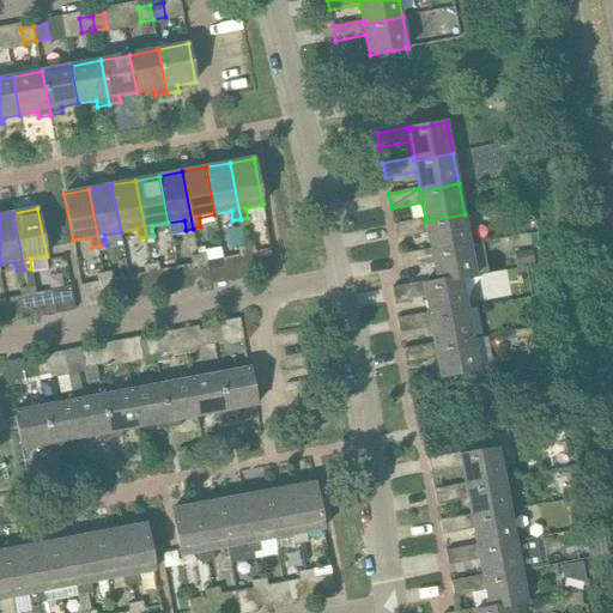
[(431,253),(469,244),(465,214),(425,222),(425,218),(394,224),(396,238),(428,232),(431,249),(431,253)]
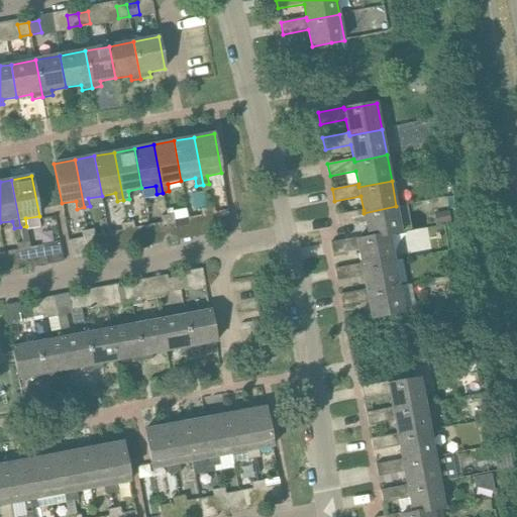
[(389,234),(390,235),(401,233),(396,206),(364,213),(364,210),(337,215),(339,227),(366,222),(369,238),(389,234)]
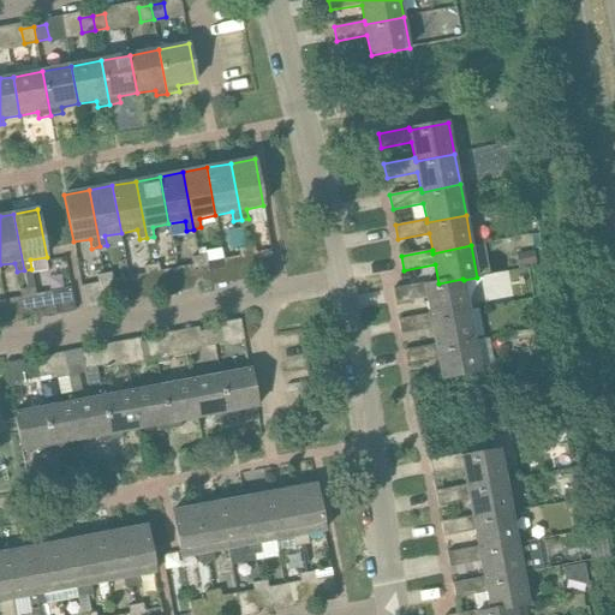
[(251,274),(258,273),(254,246),(246,248),(251,274)]
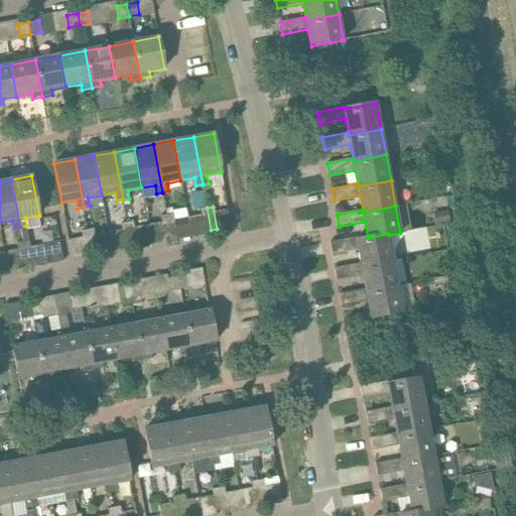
[(205,231),(211,230),(207,208),(201,209),(205,231)]
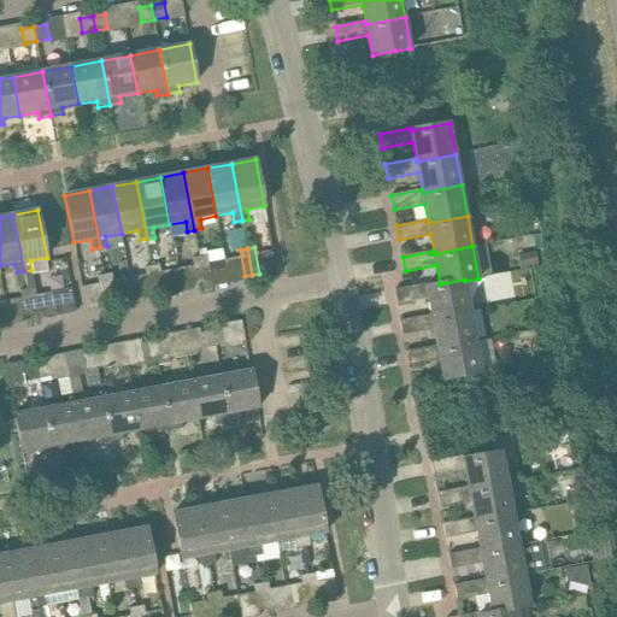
[(205,283),(212,282),(207,256),(200,257),(205,283)]
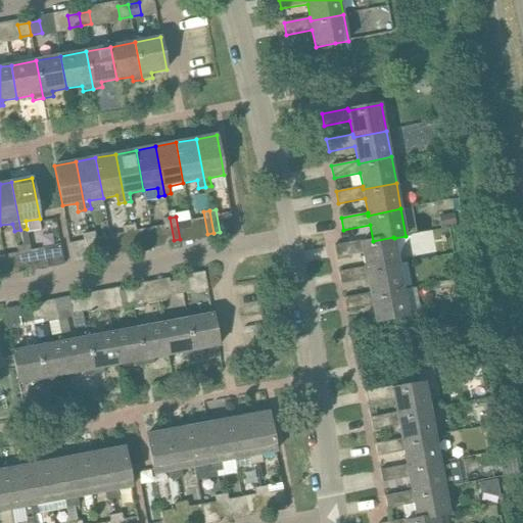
[(167,241),(174,240),(170,218),(162,220),(167,241)]
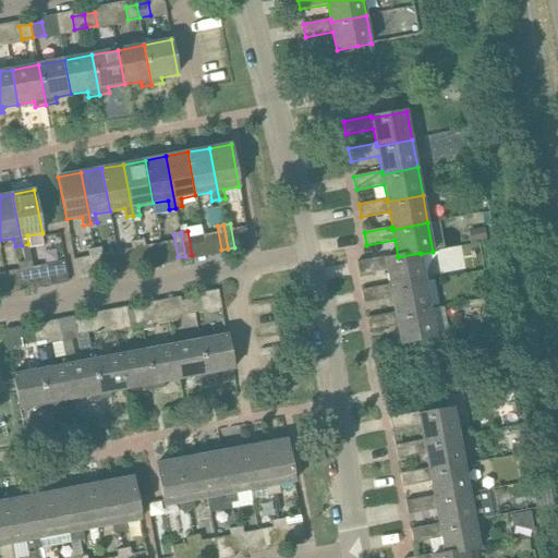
[(142,265),(148,263),(144,240),(137,241),(142,265)]
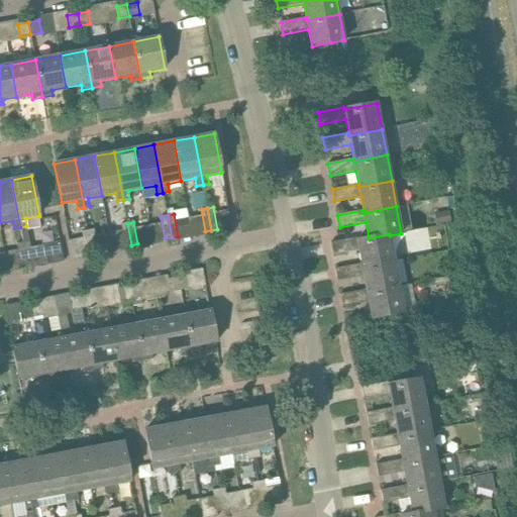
[(125,246),(131,245),(127,223),(121,224),(125,246)]
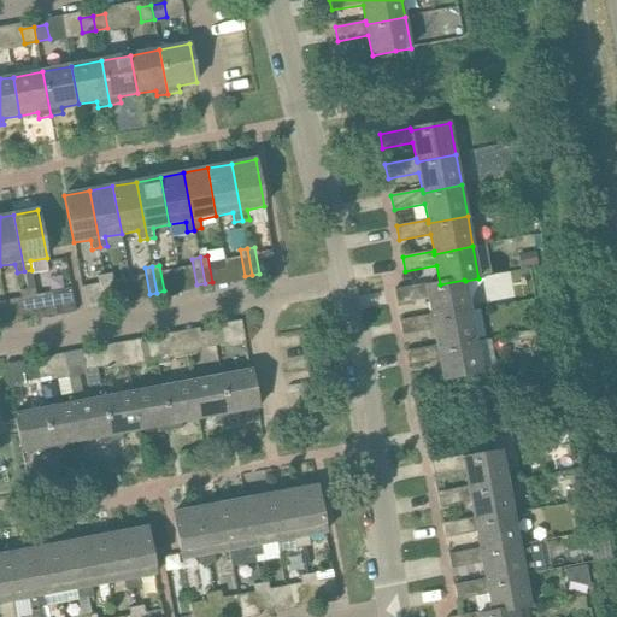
[(110,301),(117,300),(112,274),(105,275),(110,301)]
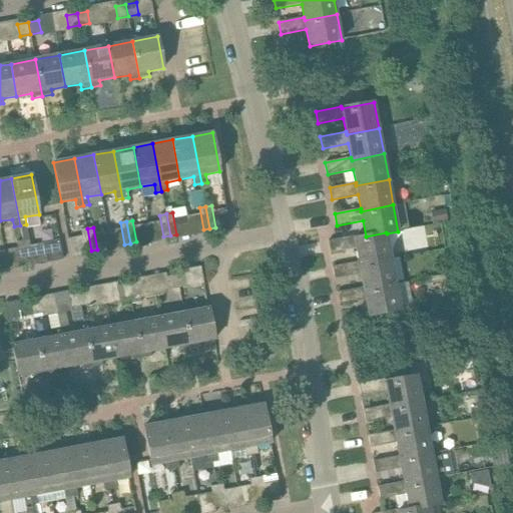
[(85,251),(91,250),(87,228),(81,229),(85,251)]
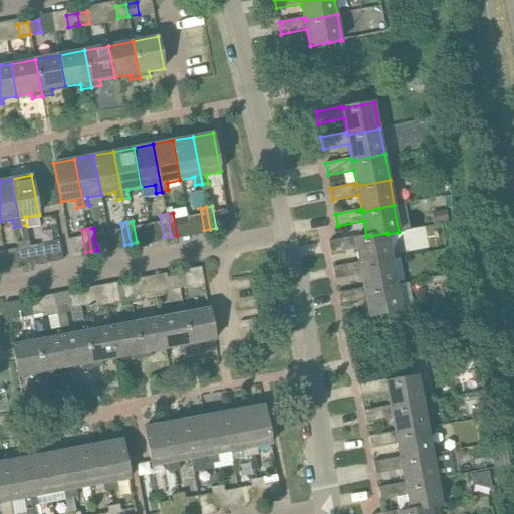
[(392,259),(388,234),(387,233),(366,237),(354,239),(354,237),(328,242),(330,253),(356,249),(358,262),(359,265),(392,259)]
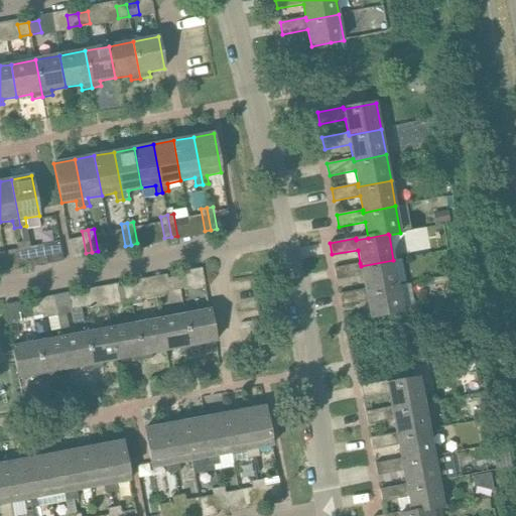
[(32,263),(28,241),(23,242),(27,264),(32,263)]
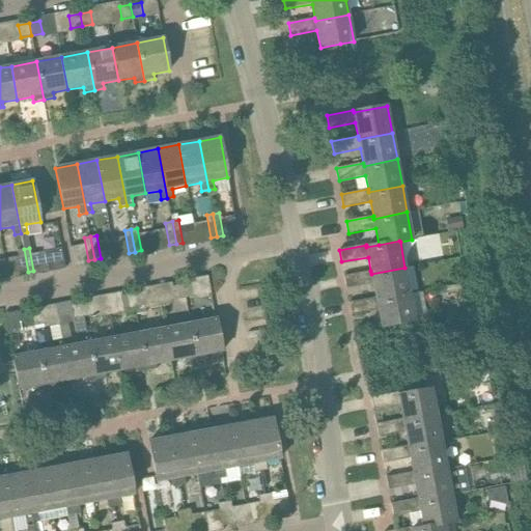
[(22,273),(28,272),(24,249),(18,250),(22,273)]
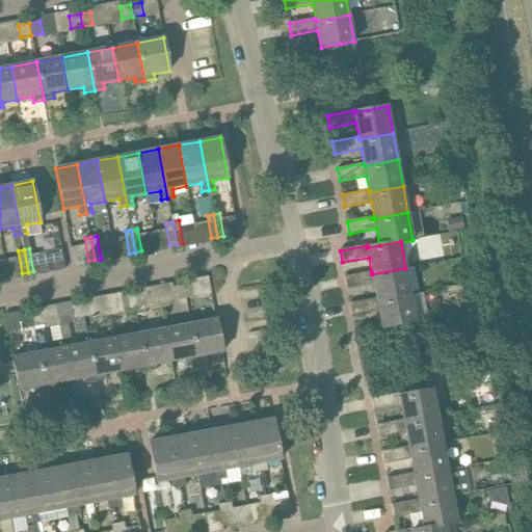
[(377,300),(410,294),(405,268),(372,274),(371,271),(345,276),(347,289),(374,284),(376,298),(377,300)]
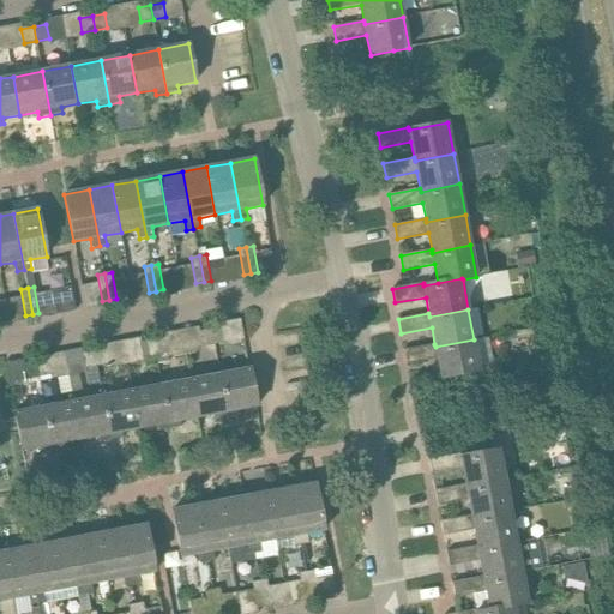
[(211,329),(215,344),(227,342),(224,327),(211,329)]
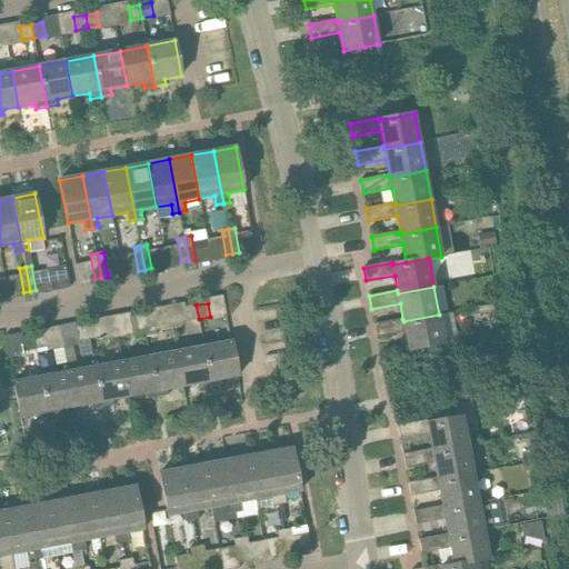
[(187,321),(199,319),(196,305),(185,308),(187,321)]
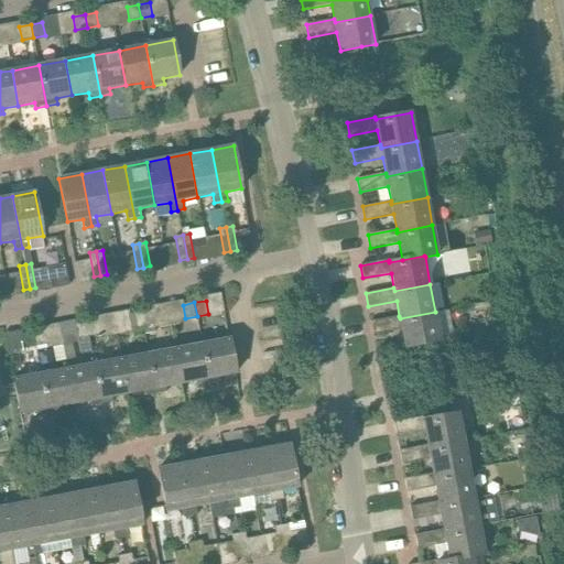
[(154,324),(152,311),(140,313),(143,326),(154,324)]
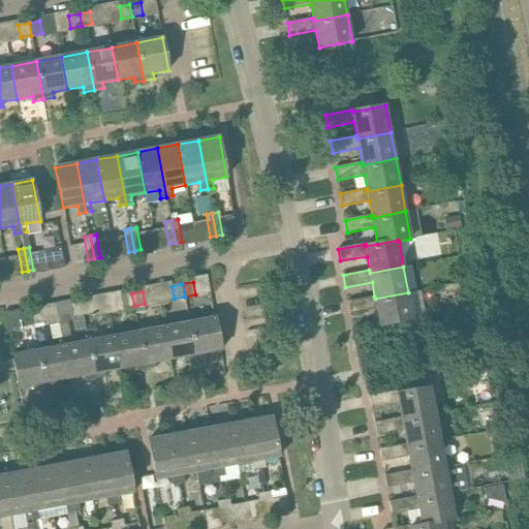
[(413,320),(413,319),(423,317),(417,291),(408,293),(408,292),(375,299),(374,297),(348,302),(350,314),(376,309),(380,327),(413,320)]
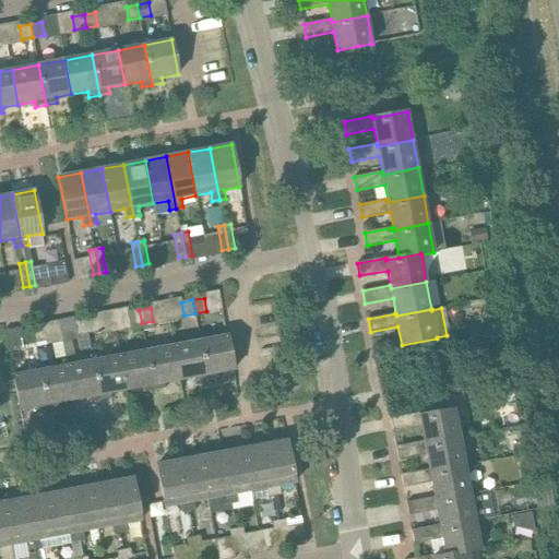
[(139,310),(128,312),(130,325),(142,323),(139,310)]
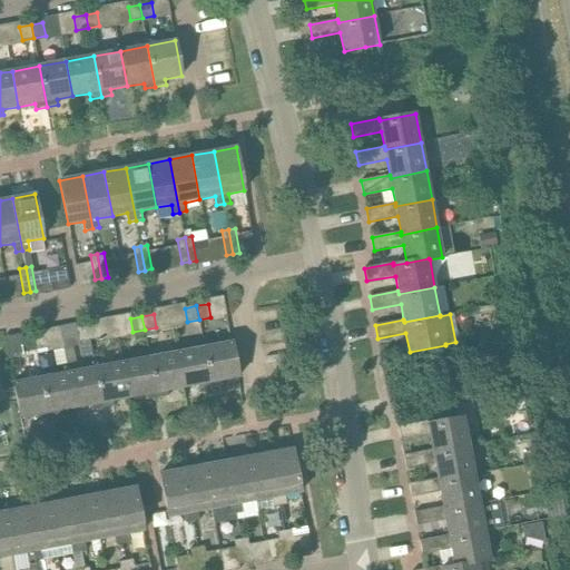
[(88,326),(90,340),(101,338),(99,324),(88,326)]
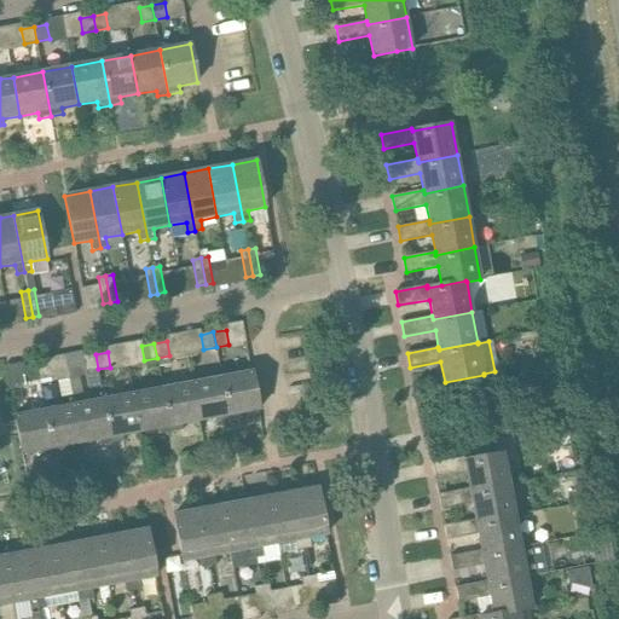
[(86,371),(98,369),(96,354),(82,357),(86,371)]
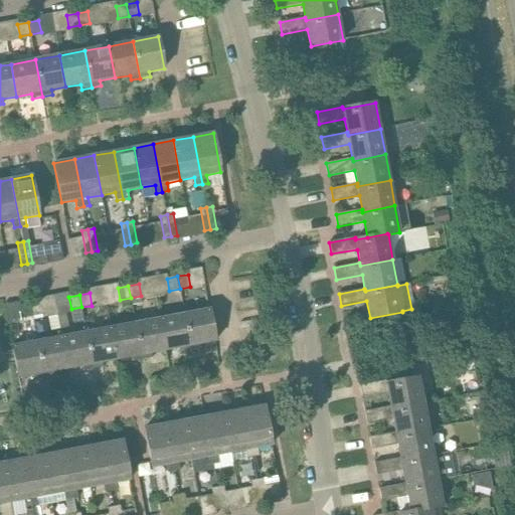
[(30,304),(32,317),(43,315),(40,302),(30,304)]
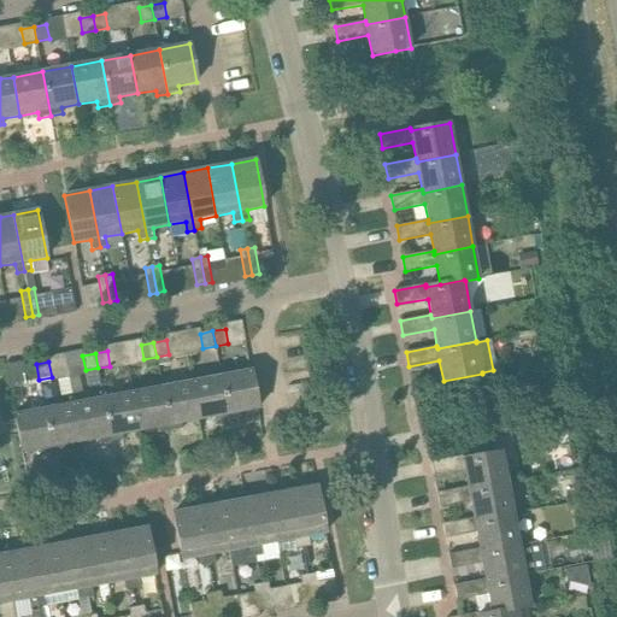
[(27,382),(39,380),(36,364),(23,366),(27,382)]
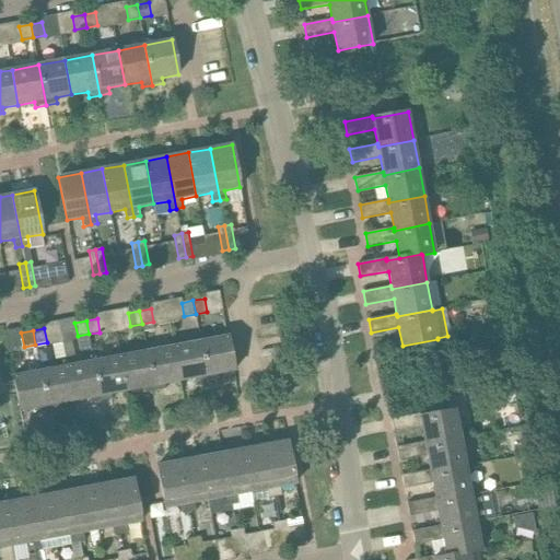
[(218,374),(234,371),(228,336),(200,341),(208,382),(219,380),(218,374)]
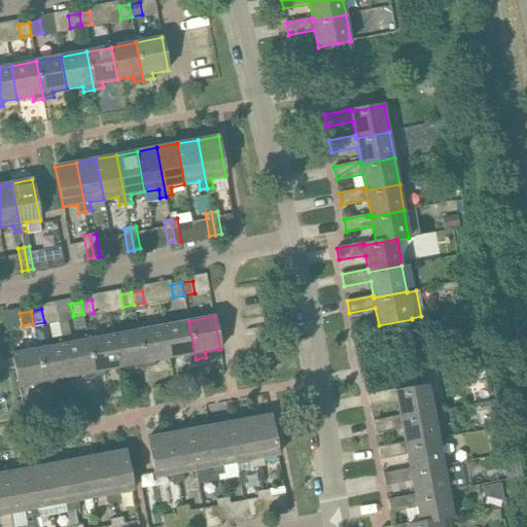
[(185,360),(196,359),(188,321),(164,325),(170,358),(184,355),(185,360)]
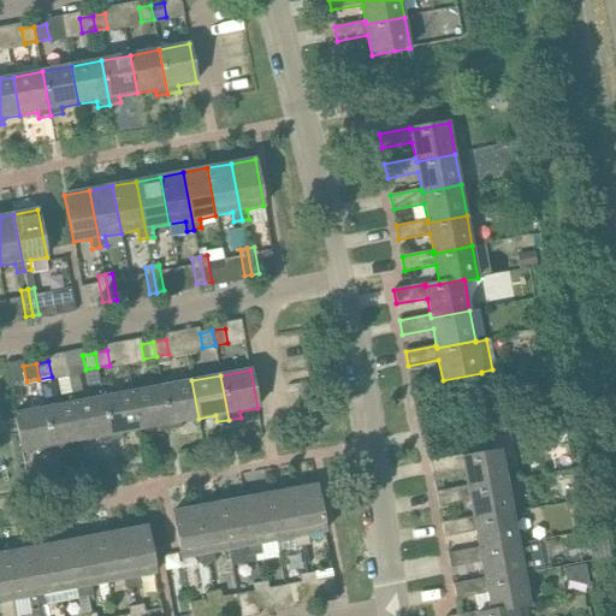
[(181,422),(199,419),(191,380),(163,386),(171,431),(182,428),(181,422)]
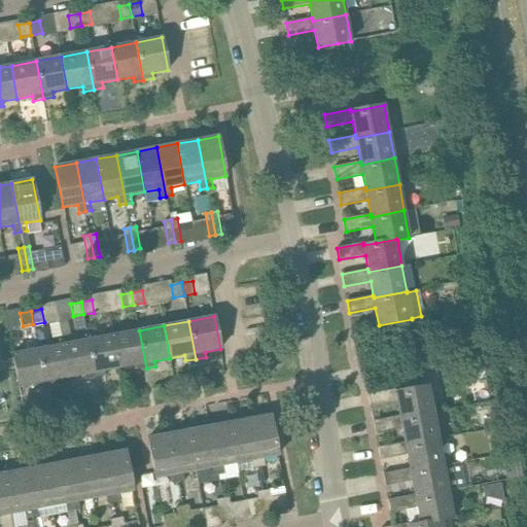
[(136,371),(146,369),(139,330),(113,336),(119,367),(135,365),(136,371)]
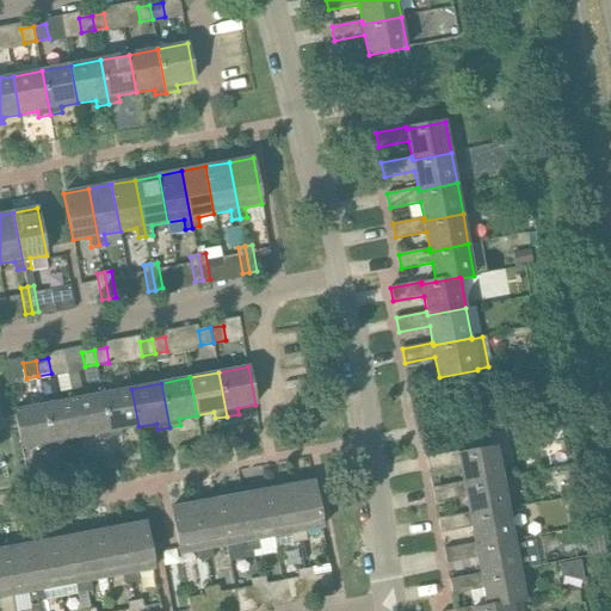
[(122,430),(139,426),(131,389),(103,394),(111,438),(123,436),(122,430)]
